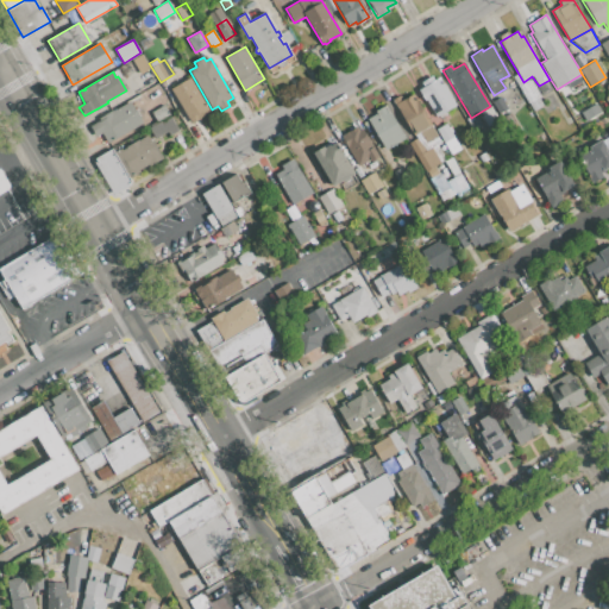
[(437,117),(426,100),(425,101),(418,90),(424,87),(420,82),(432,75),(435,80),(439,77),(456,106),(437,117)]
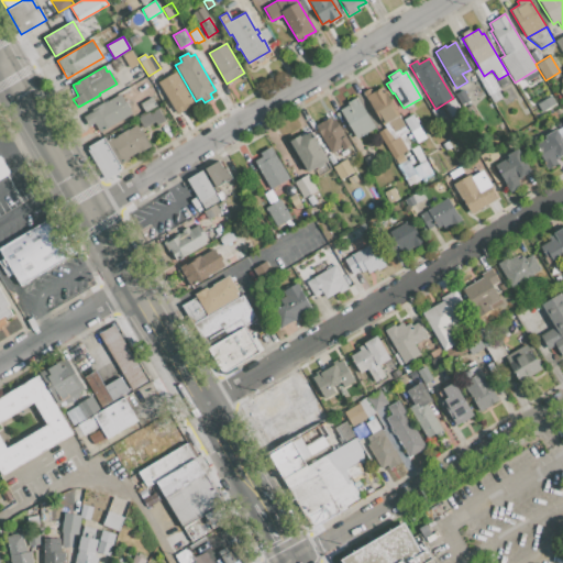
[(158,81),(176,72),(195,103),(177,113),(158,81)]
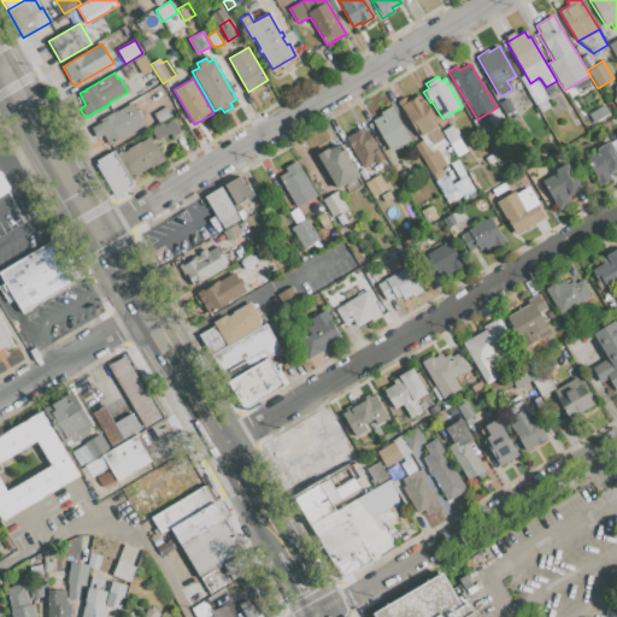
[(397,101),(405,97),(409,101),(419,94),(438,127),(418,137),(397,101)]
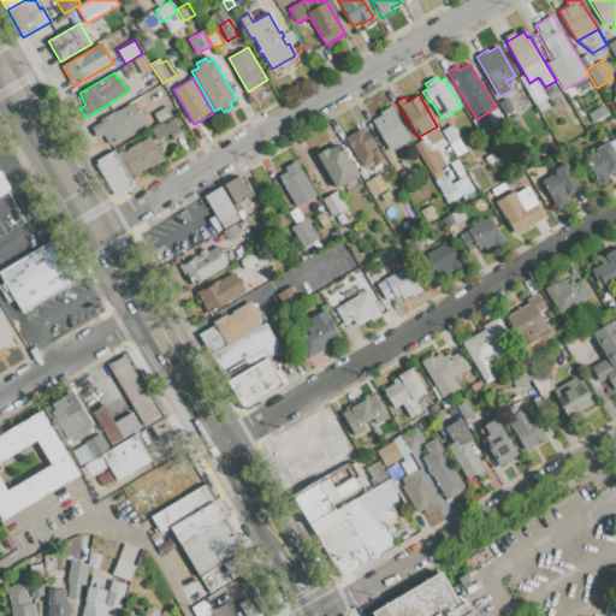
[(131,104),(143,125),(110,144),(104,135),(96,140),(93,134),(94,132),(92,128),(99,123),(99,124),(101,123),(100,119),(113,112),(114,113),(131,104)]
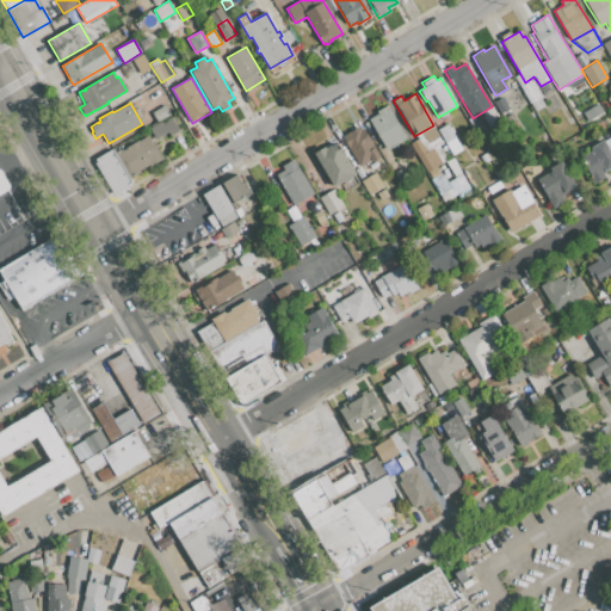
[(598,104),(603,112),(587,122),(582,113),(598,104)]
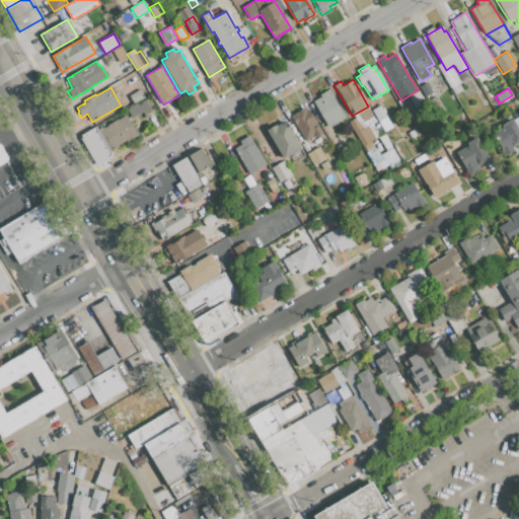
[(129,95),(140,89),(144,97),(134,103),(129,95)]
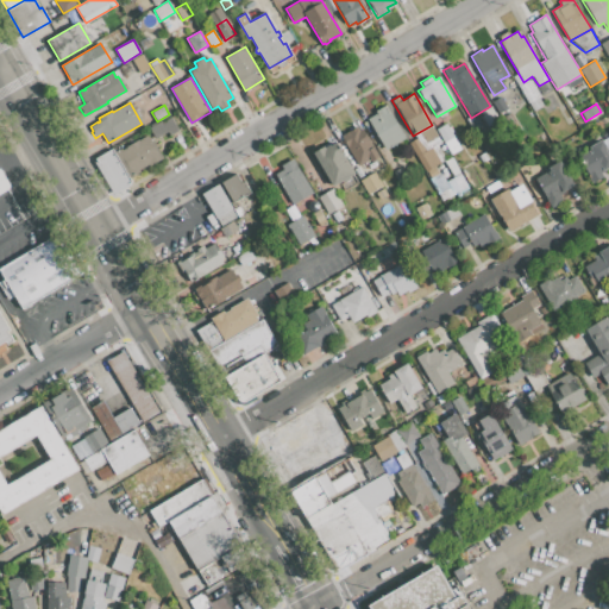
[(368,119),(377,114),(375,111),(385,105),(405,138),(385,150),(368,119)]
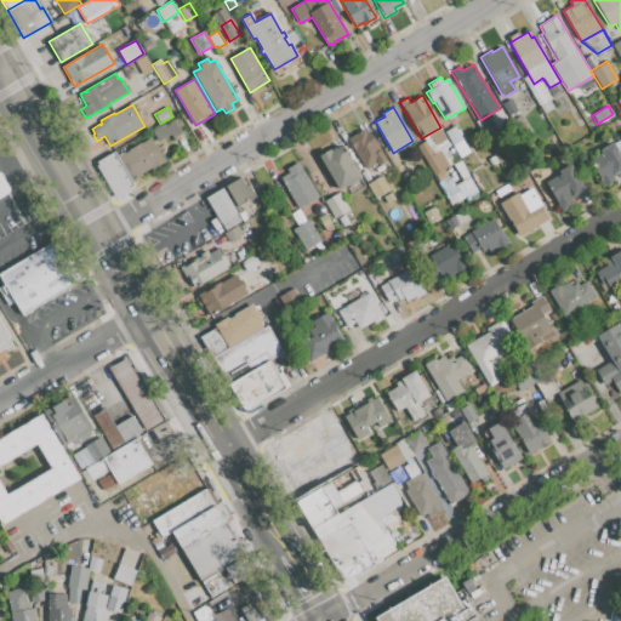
[(152,130),(164,123),(165,125),(175,119),(182,134),(174,138),(171,134),(158,141),(152,130)]
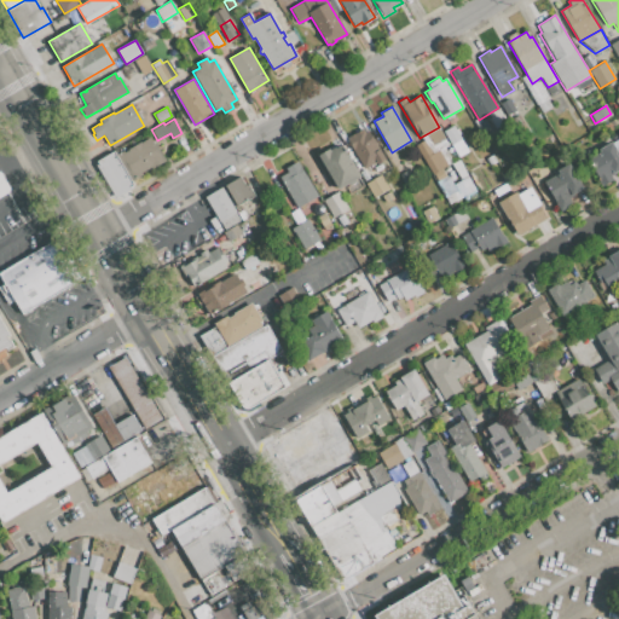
[(347,138),(363,128),(365,133),(369,131),(385,158),(377,165),(376,162),(365,168),(347,138)]
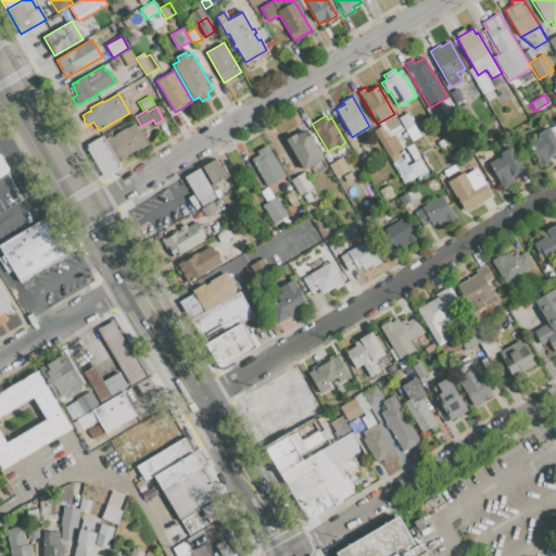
[(135,124),(137,128),(139,127),(149,144),(137,151),(136,150),(124,156),(125,158),(118,162),(121,165),(103,176),(86,146),(103,135),(105,139),(112,135),(112,137),(116,135),(115,134),(127,127),(127,128),(135,124)]
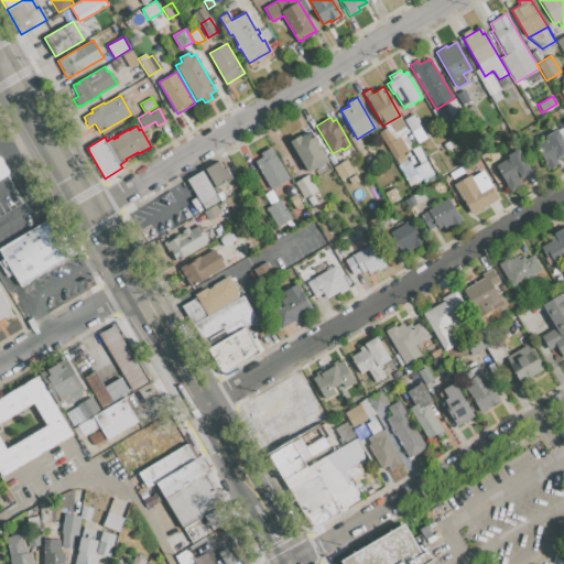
[(400,137),(408,150),(394,159),(378,132),(387,128),(394,140),(400,137)]
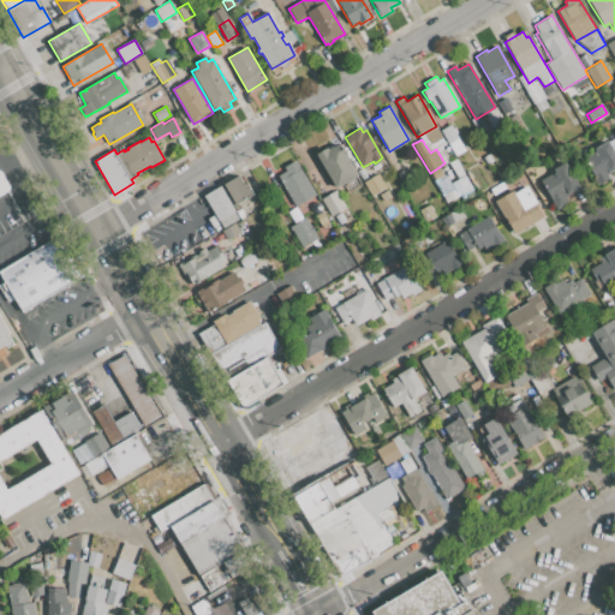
[(608,141),(614,153),(614,168),(607,174),(609,179),(599,185),(585,161),(595,155),(593,151),(596,150),(595,148),(608,141)]
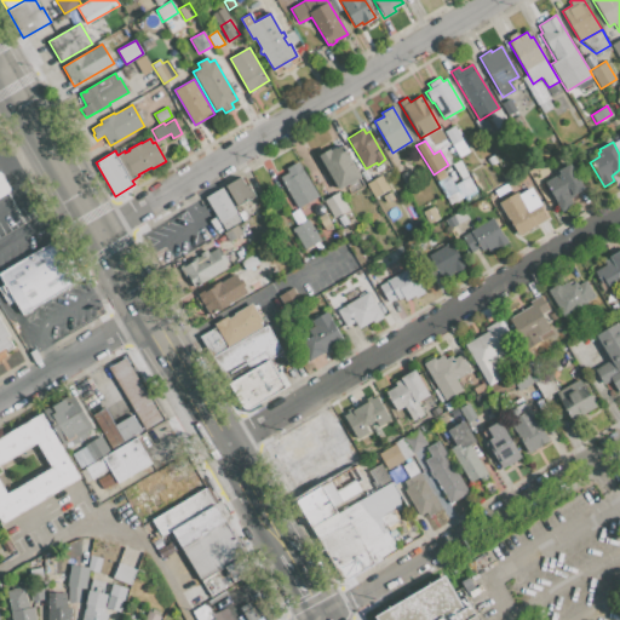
[(317,156),(329,148),(331,150),(337,148),(337,149),(342,145),(361,177),(360,178),(365,185),(350,194),(345,185),(338,190),(317,156)]
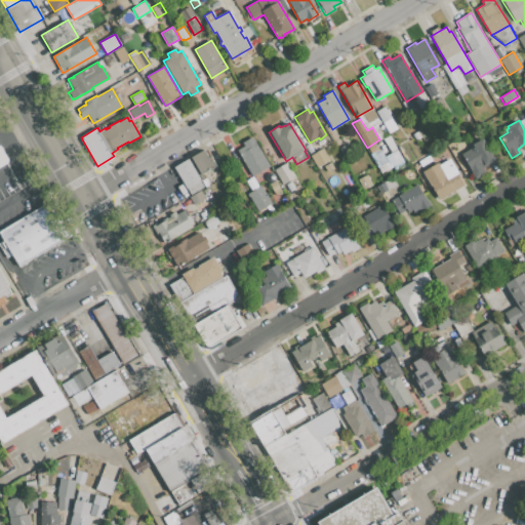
[(412,134),(417,130),(421,137),(415,140),(412,134)]
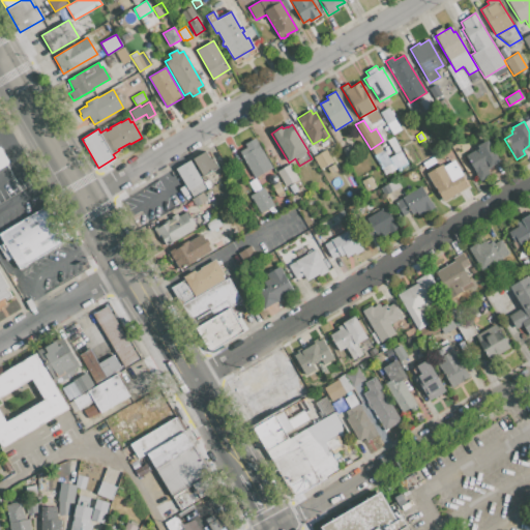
[(239,151),(246,147),(244,144),(255,138),(272,168),(256,177),(239,151)]
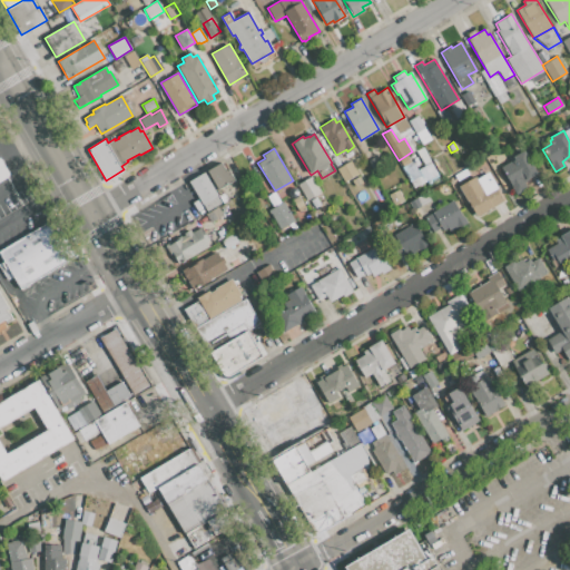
[(502,166),(511,160),(512,161),(514,160),(512,157),(523,150),(538,173),(527,179),(528,180),(524,182),(528,187),(517,195),(504,175),(507,174),(502,166)]
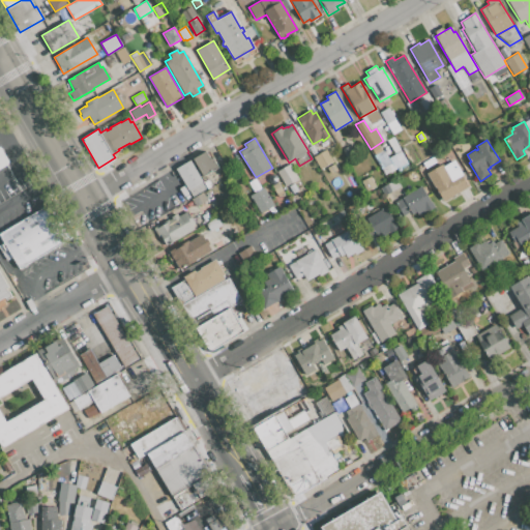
[(0,168),(8,164),(0,147),(0,168)]
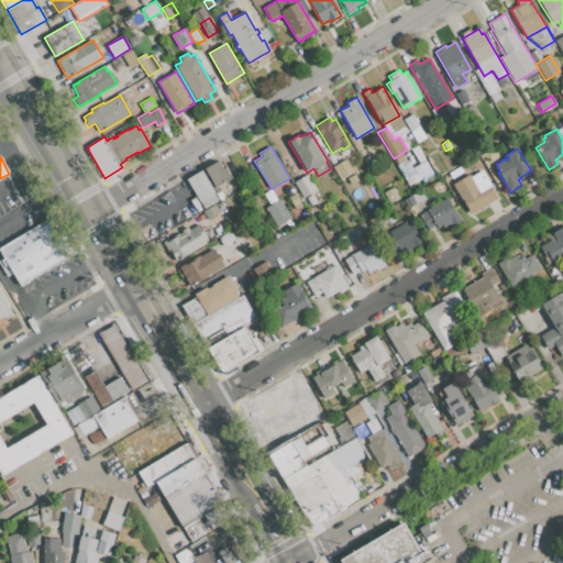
[(333,167),(346,159),(353,172),(341,179),(333,167)]
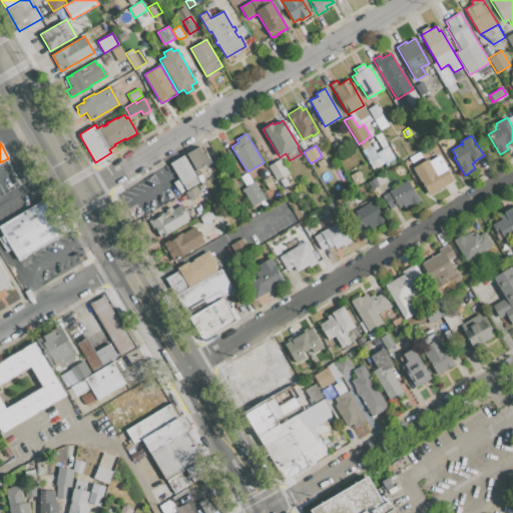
[(186,154),(199,146),(203,153),(206,152),(211,160),(195,170),(186,154)]
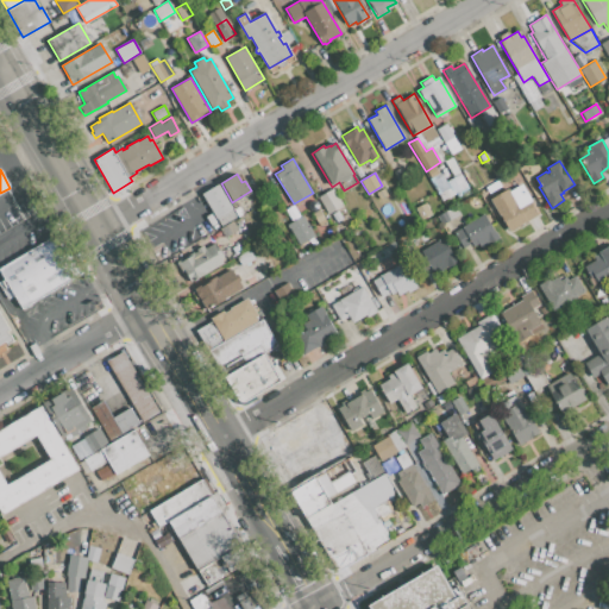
[(432,184),(440,181),(444,188),(437,192),(432,184)]
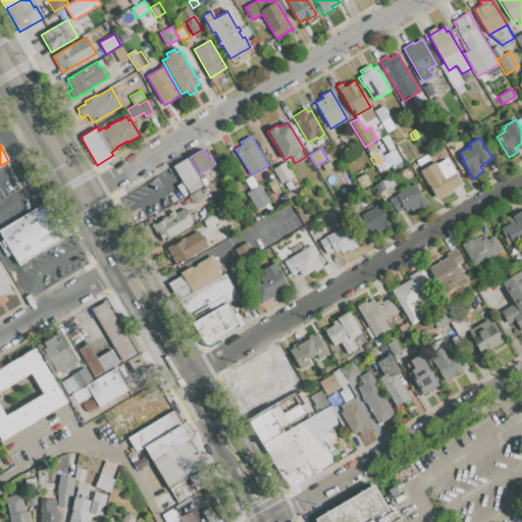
[(173,166),(187,158),(200,179),(204,186),(190,194),(173,166)]
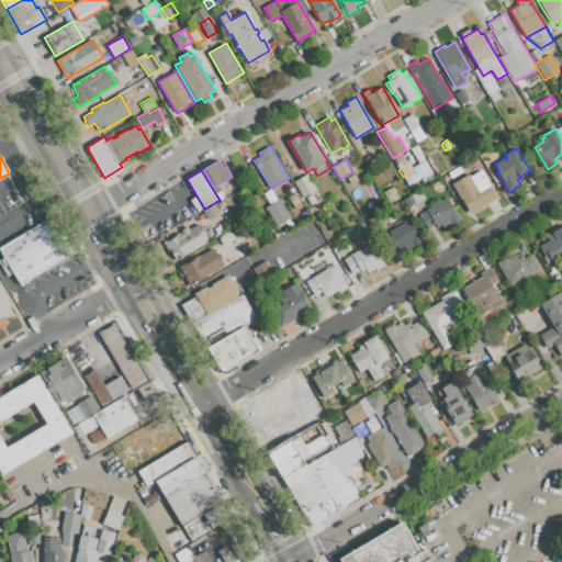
[(451,184),(469,175),(471,177),(481,170),(497,197),(470,214),(451,184)]
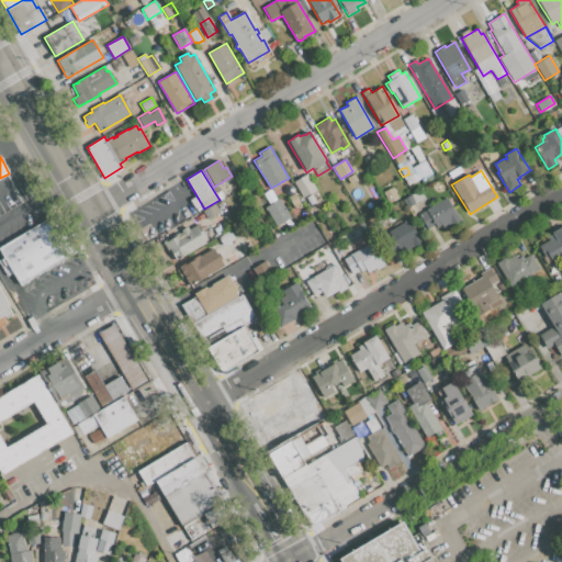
[(293,182),(306,173),(315,190),(303,198),(293,182)]
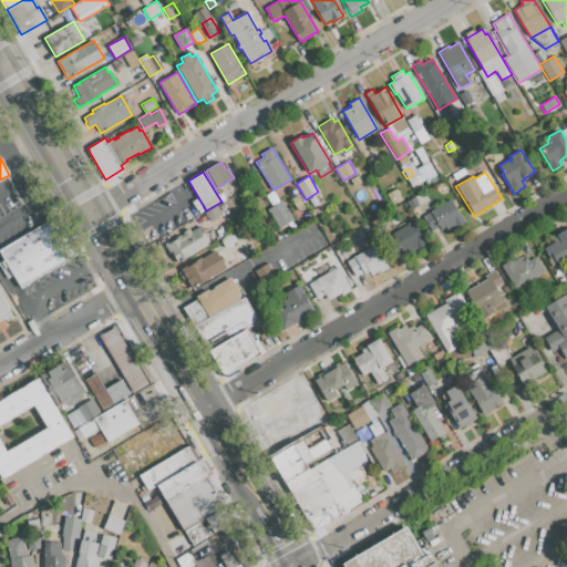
[(350,181),(357,176),(361,182),(353,186),(350,181)]
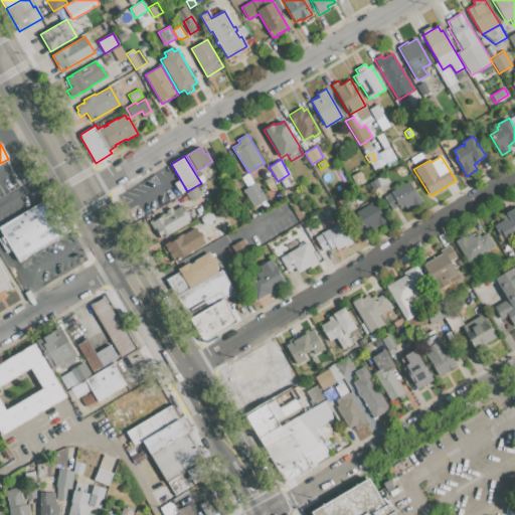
[(351,176),(360,171),(365,181),(356,186),(351,176)]
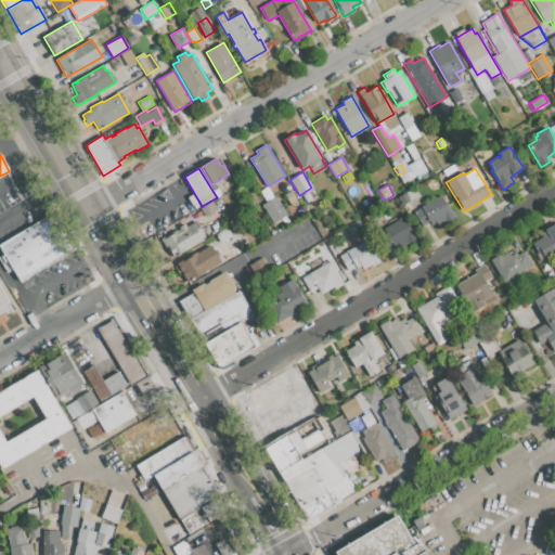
[(213,191),(219,186),(223,194),(217,197),(213,191)]
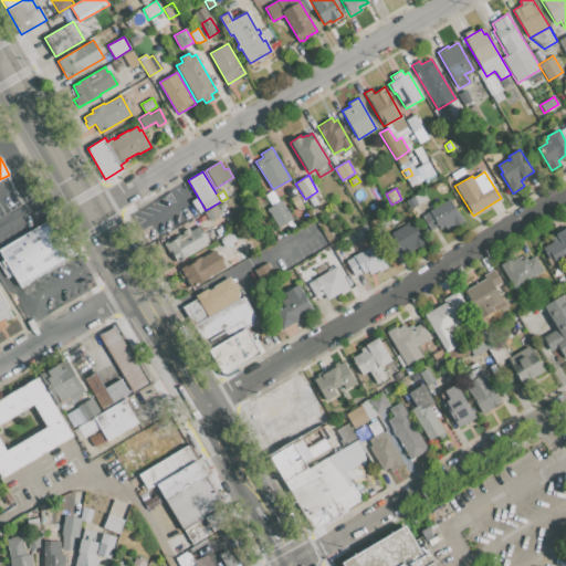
[(406,201),(423,191),(428,199),(410,209),(406,201)]
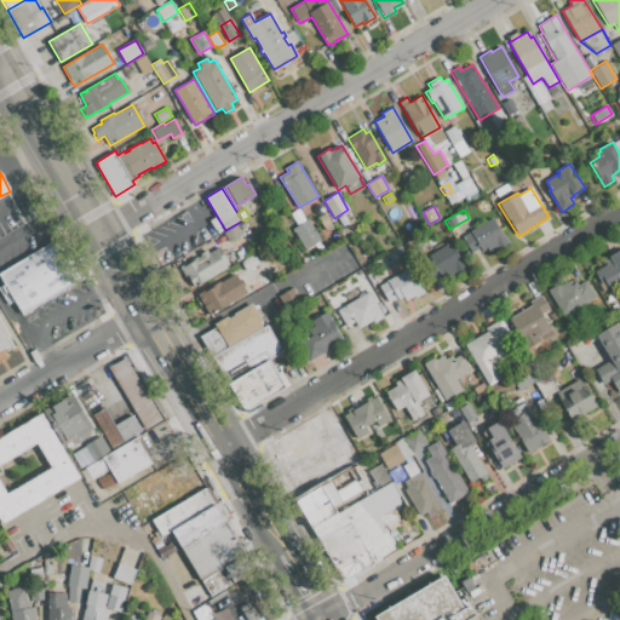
[(463,235),(493,218),(506,242),(488,251),(487,248),(481,251),(480,248),(472,252),(463,235)]
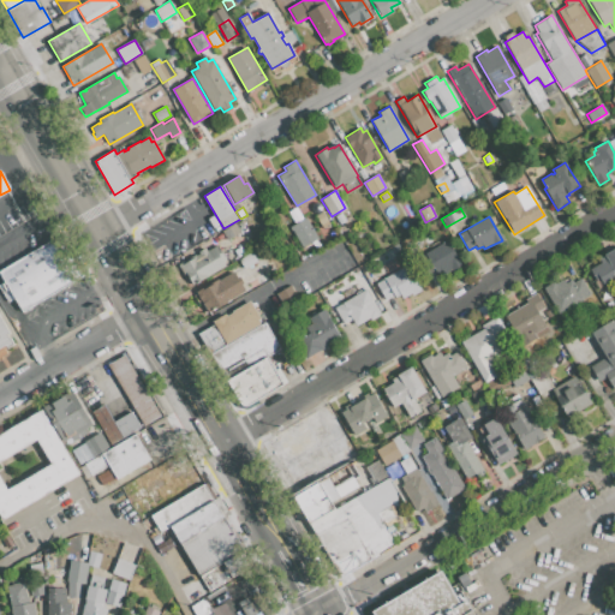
[(317,238),(302,248),(288,226),(305,218),(317,238)]
